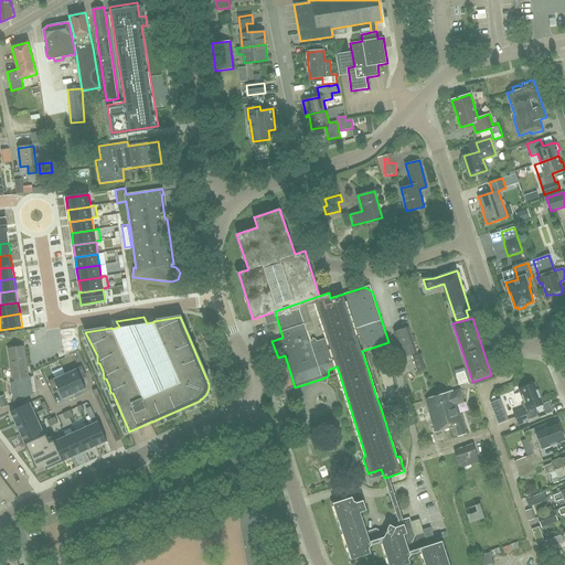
[(75,327),(60,331),(59,331),(62,353),(78,351),(75,327)]
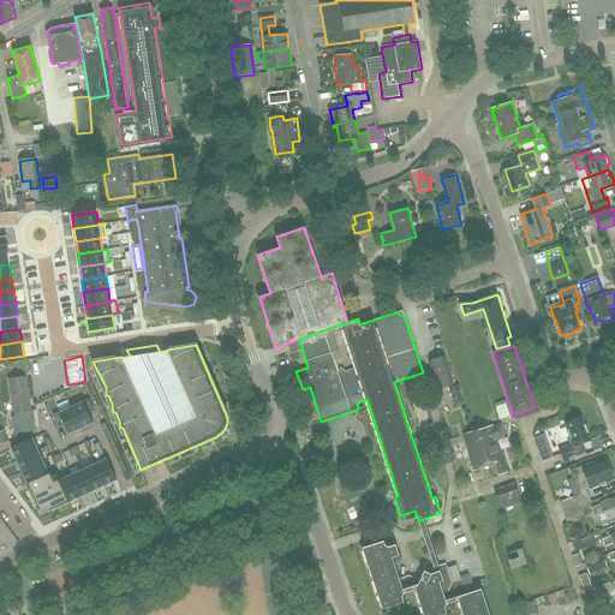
[(454,383),(445,356),(429,362),(439,388),(454,383)]
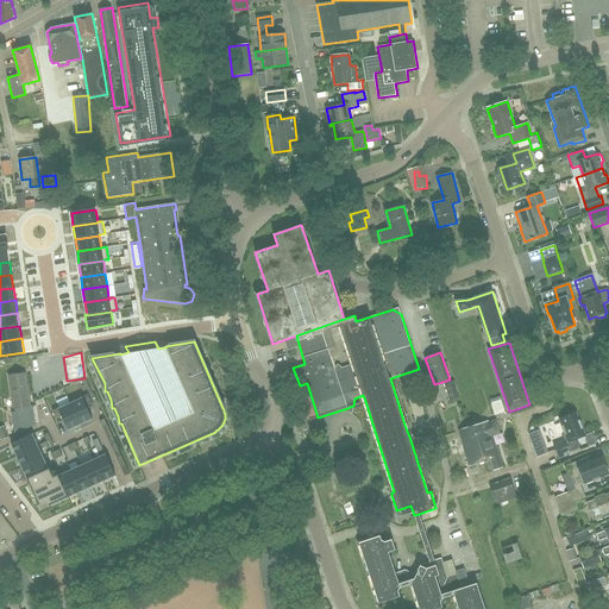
[(33,406),(31,406),(25,374),(10,376),(14,408),(17,408),(17,412),(11,412),(14,434),(36,425),(33,406)]
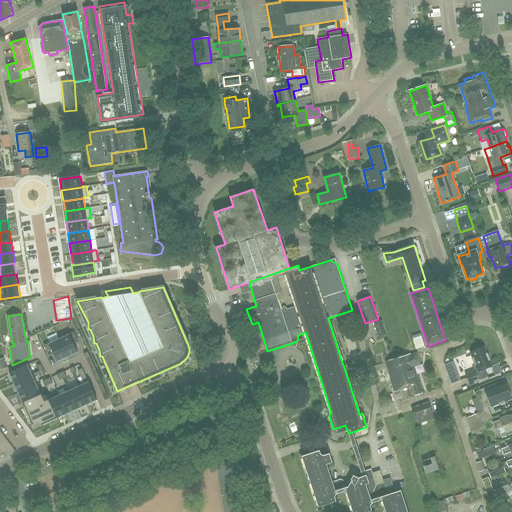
[(381,321),(373,324),(378,337),(386,334),(381,321)]
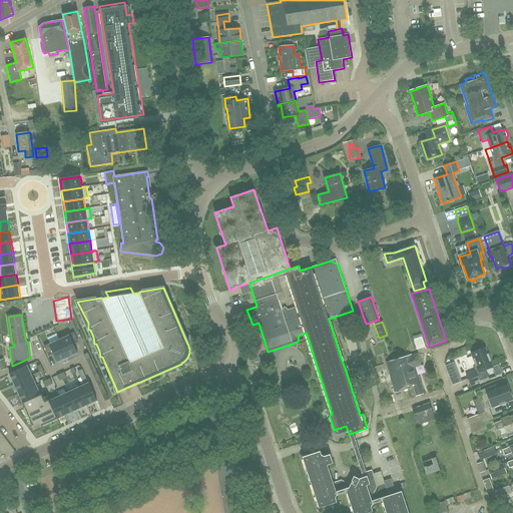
[(68,335),(69,336),(59,340),(67,358),(77,353),(72,340),(76,338),(74,333),(68,335)]
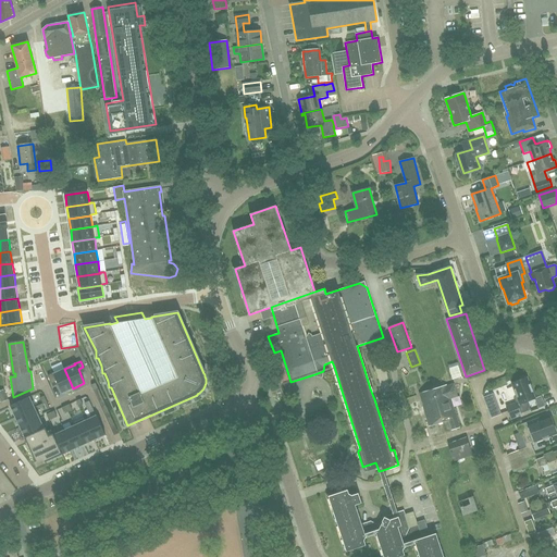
[(53,387),(58,384),(62,394),(63,393),(73,388),(64,369),(54,374),(53,373),(48,375),(53,387)]
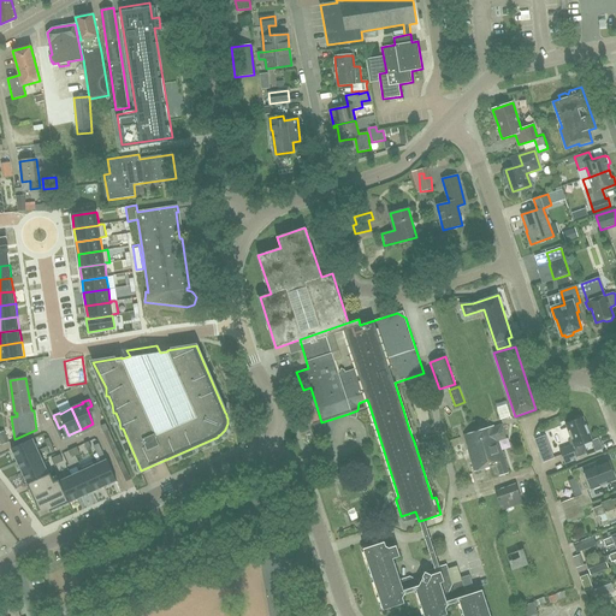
[(575,419),(574,421),(567,425),(572,438),(569,439),(572,445),(561,449),(566,463),(578,458),(576,456),(586,452),(582,444),(592,440),(584,418),(581,419),(580,416),(575,419)]
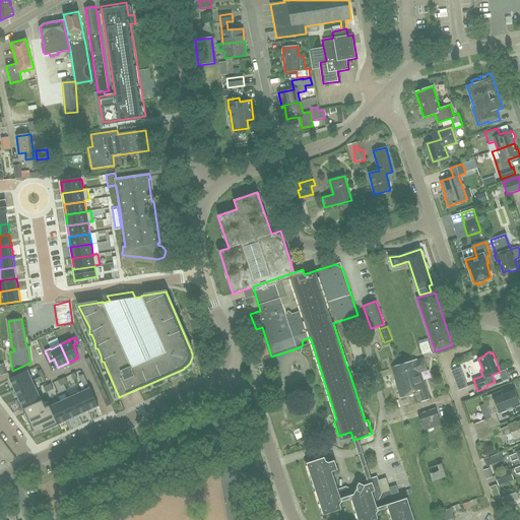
[(404,364),(413,394),(419,392),(421,401),(429,399),(421,372),(428,371),(424,359),(417,361),(404,364)]
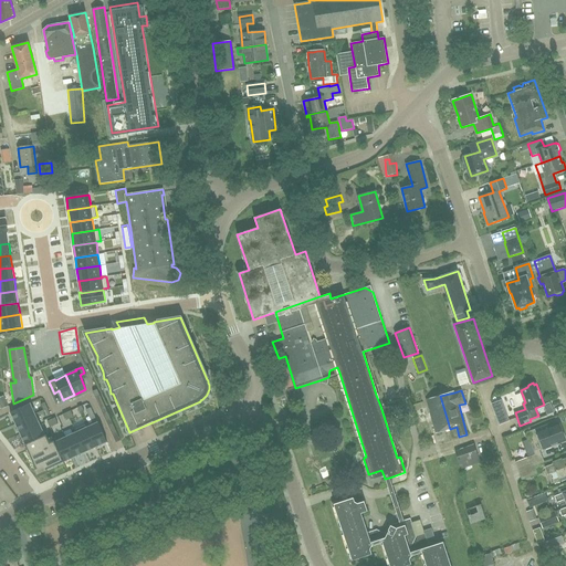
[(436,433),(450,429),(440,396),(427,400),(436,433)]
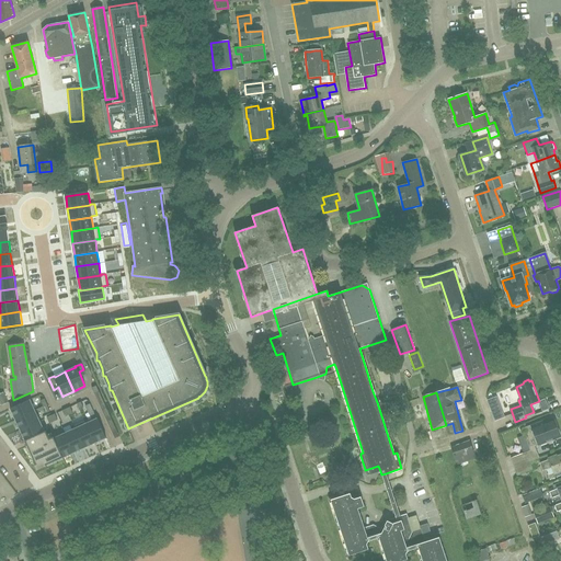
[(44,399),(41,401),(46,413),(49,411),(44,399)]
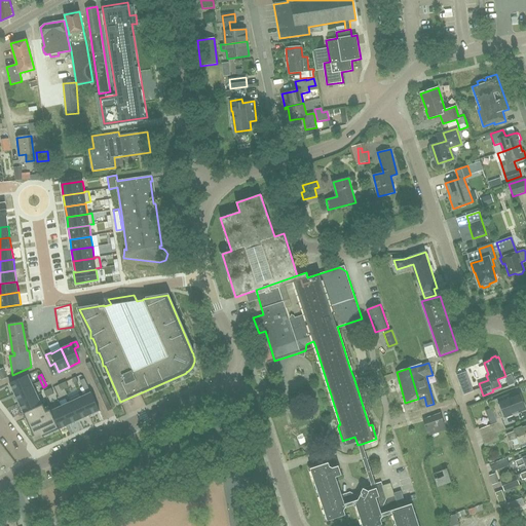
[(28,375),(9,383),(14,393),(19,404),(24,414),(34,436),(41,433),(43,437),(59,429),(69,424),(79,420),(88,415),(99,411),(100,411),(91,392),(90,392),(81,398),(80,395),(80,396),(70,400),(69,400),(70,403),(61,407),(50,411),(50,410),(49,410),(46,412),(43,405),(41,405),(37,396),(32,385),(28,375)]
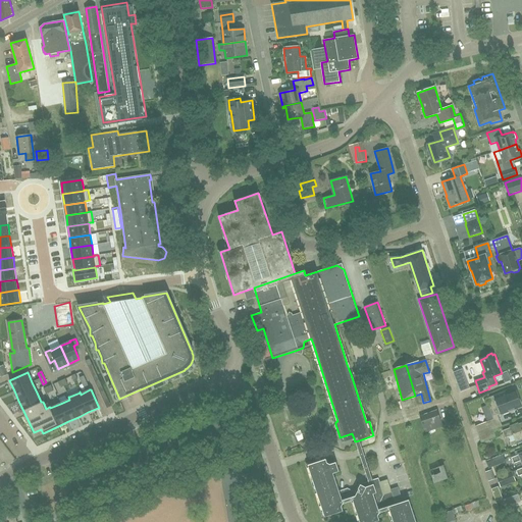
[(65,379),(58,382),(60,387),(67,384),(65,379)]
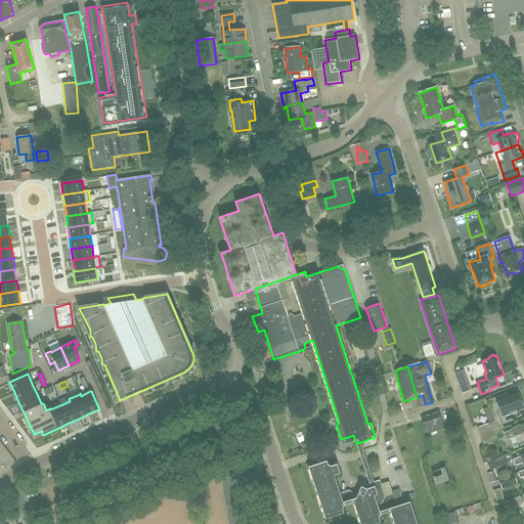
[(51,387),(44,390),(46,396),(53,392),(51,387)]
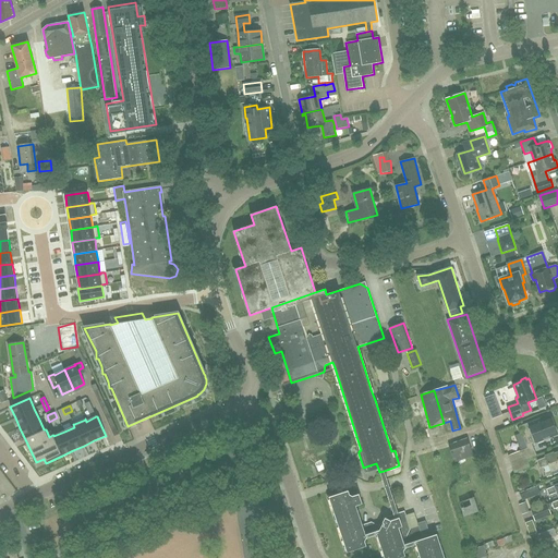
[(512,464),(528,459),(536,455),(532,444),(536,443),(557,435),(550,417),(541,421),(540,419),(519,426),(528,448),(509,456),(512,464)]
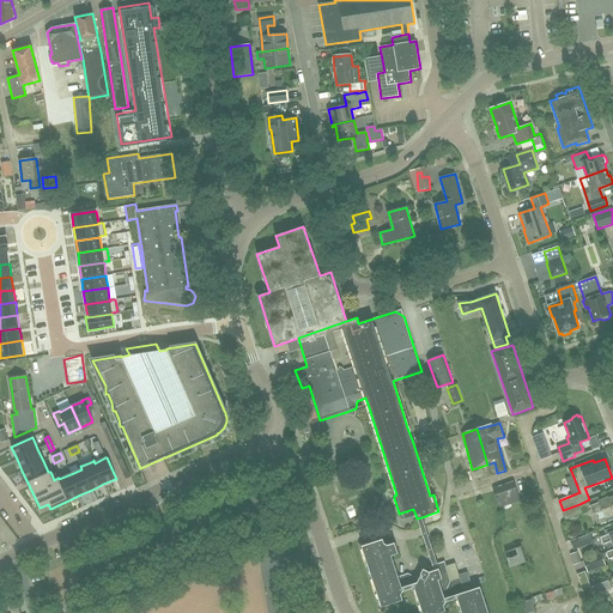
[(514,480),(493,487),(499,509),(521,501),(514,480)]
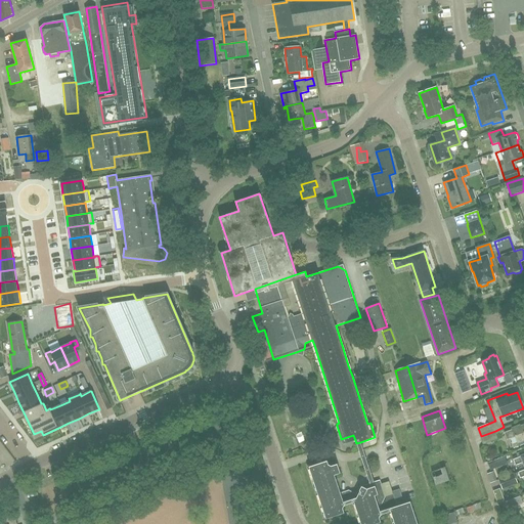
[(12,421),(2,426),(4,430),(14,425),(12,421)]
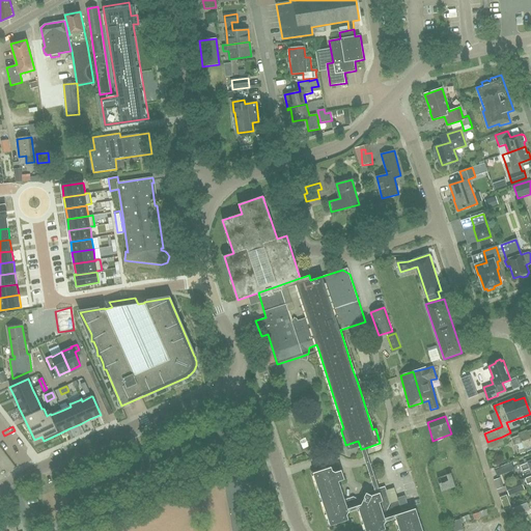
[(530,430),(528,431),(528,430),(520,434),(520,435),(511,438),(514,445),(523,442),(525,447),(526,447),(527,450),(530,449),(530,430)]
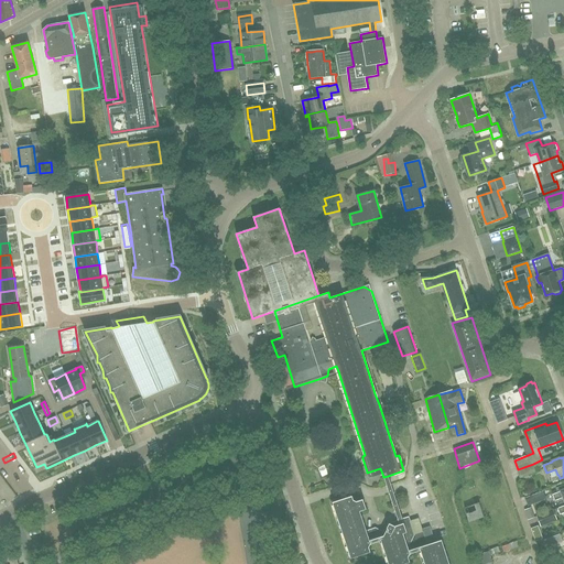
[(533,464),(518,469),(521,478),(537,472),(533,464)]
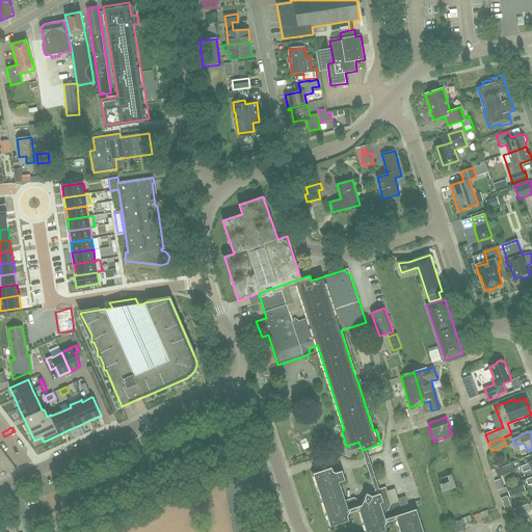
[(0,453),(1,456),(9,453),(7,448),(0,450),(0,453)]
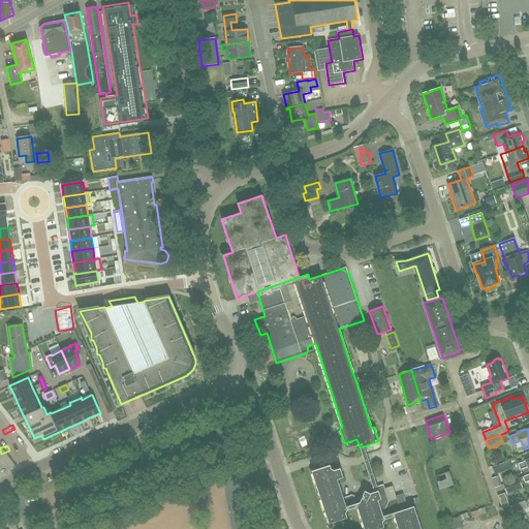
[(384,509),(390,501),(397,498),(393,486),(384,488),(383,485),(379,486),(380,490),(378,491),(364,446),(360,448),(375,492),(370,494),(366,491),(365,492),(363,495),(363,496),(362,499),(352,495),(343,498),(346,507),(356,504),(360,515),(361,515),(363,519),(361,520),(362,520),(364,528),(365,527),(366,528),(378,528),(384,527),(375,501),(378,500),(381,510),(384,509)]
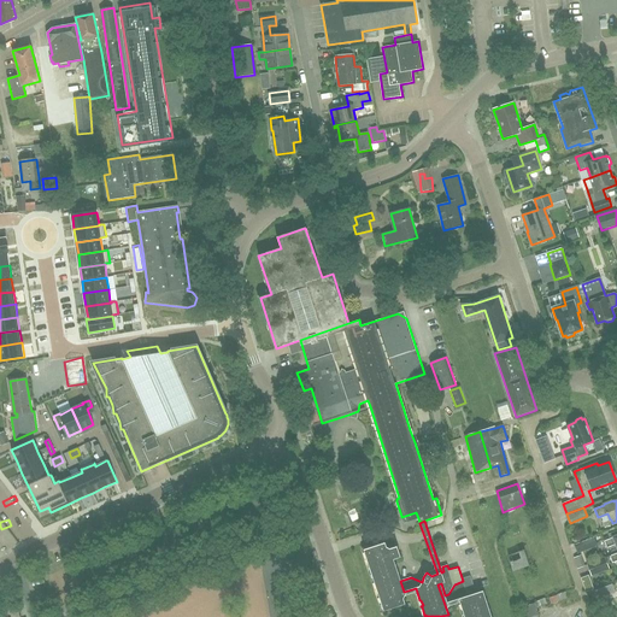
[(610,539),(604,540),(607,547),(616,545),(616,546),(616,530),(607,534),(610,539)]
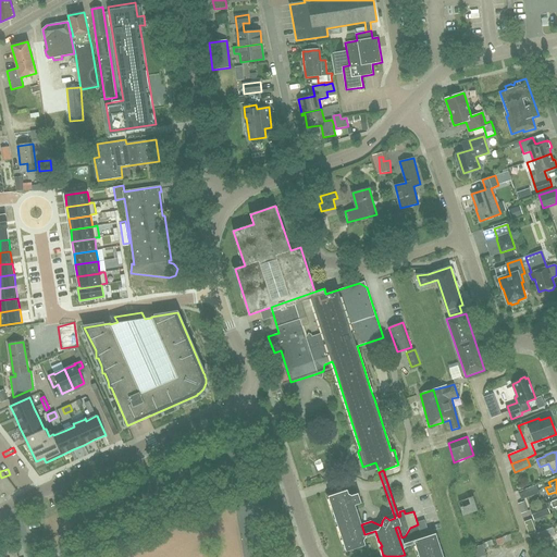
[(521,499),(540,493),(536,484),(518,492),(521,499)]
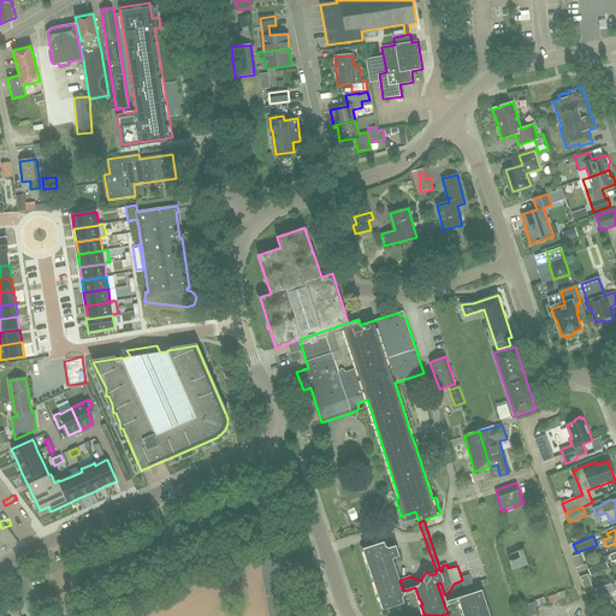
[(383,610),(404,603),(385,542),(363,549),(366,558),(368,558),(369,563),(367,564),(368,564),(371,574),(373,573),(374,579),(372,579),(373,580),(377,588),(378,588),(379,593),(377,594),(378,594),(381,604),(383,603),(385,609),(383,609),(383,610)]
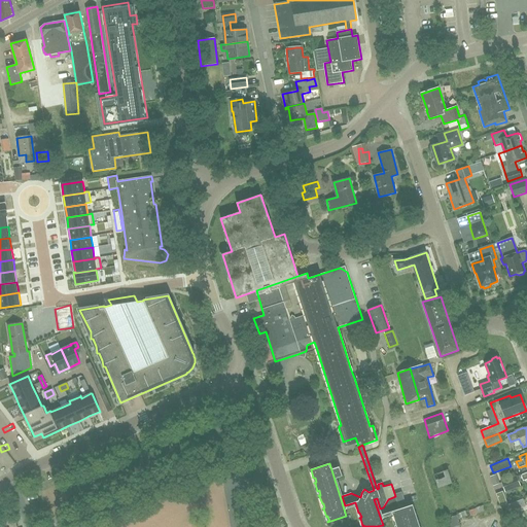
[(336,478),(342,476),(339,466),(332,468),(336,478)]
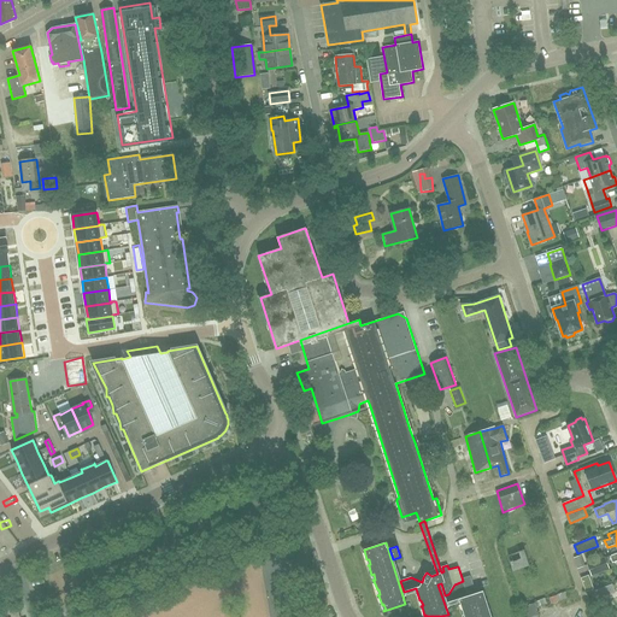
[(609,570),(605,557),(586,564),(591,576),(609,570)]
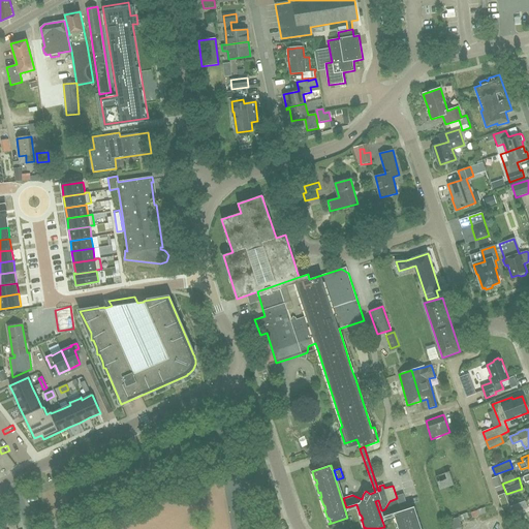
[(525,501),(509,507),(511,515),(528,508),(525,501)]
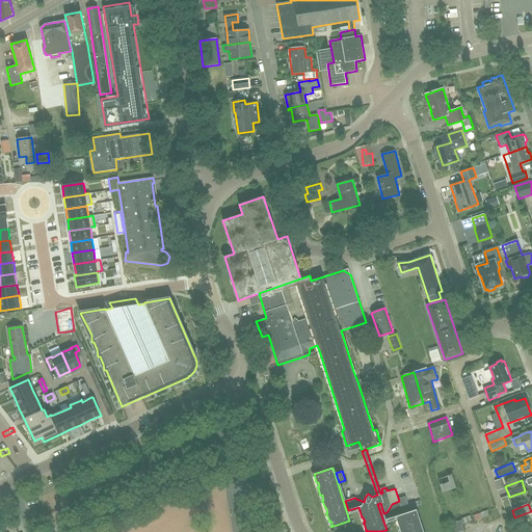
[(421,531),(415,512),(396,519),(399,527),(400,527),(402,531),(400,531),(399,531),(421,531)]
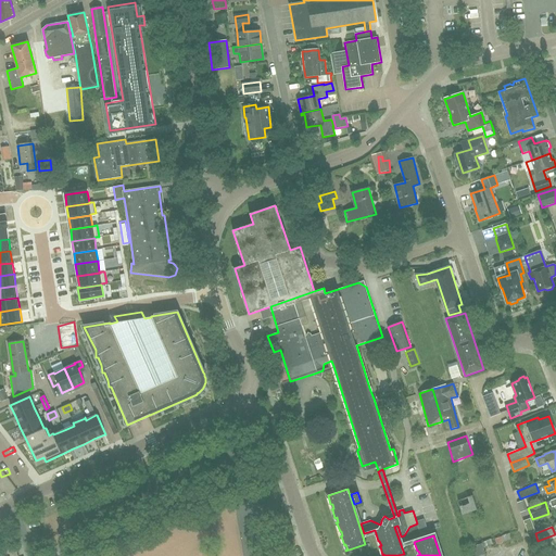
[(485,555),(484,554),(483,547),(481,543),(470,547),(472,555),(485,555)]
